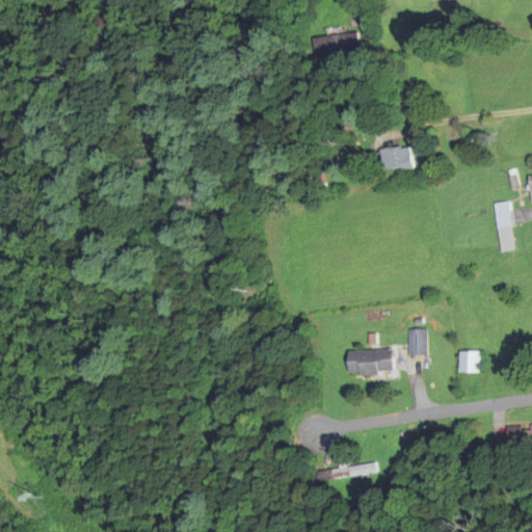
[(313,40),(315,58),(360,54),(357,35),(313,40)]
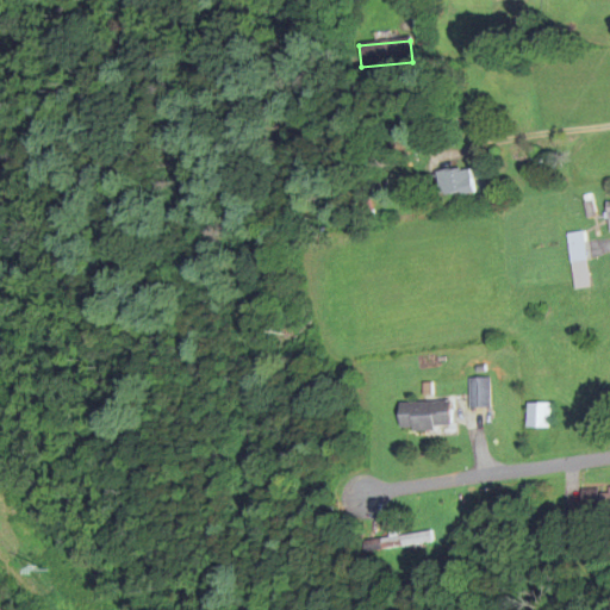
[(430,201),(473,194),(468,169),(427,176),(430,201)]
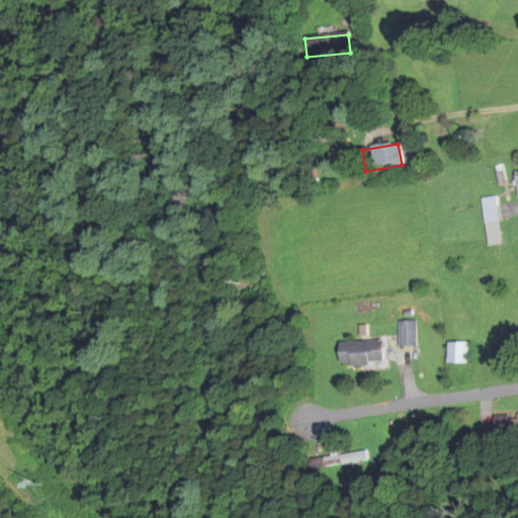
[(501,247),(498,198),(484,199),(486,247),(501,247)]
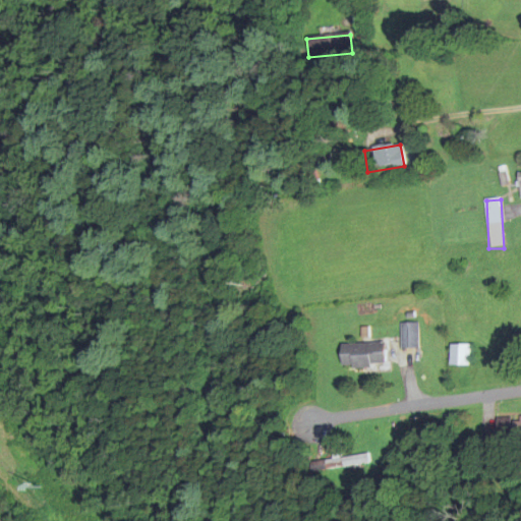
[(417,323),(400,323),(400,349),(417,349),(417,323)]
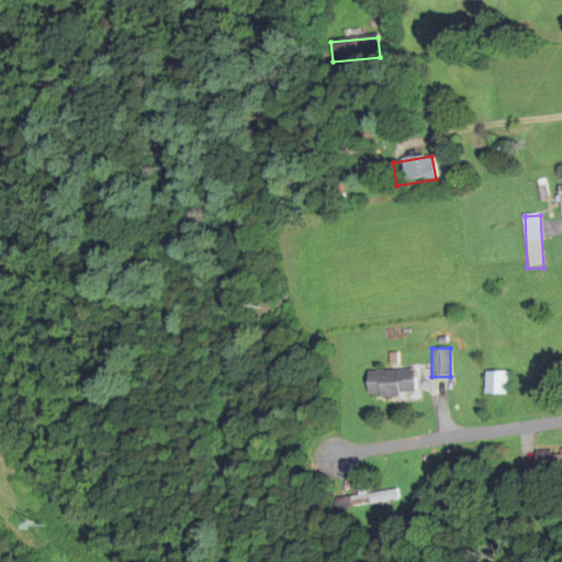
[(368,370),(368,395),(414,395),(414,370),(368,370)]
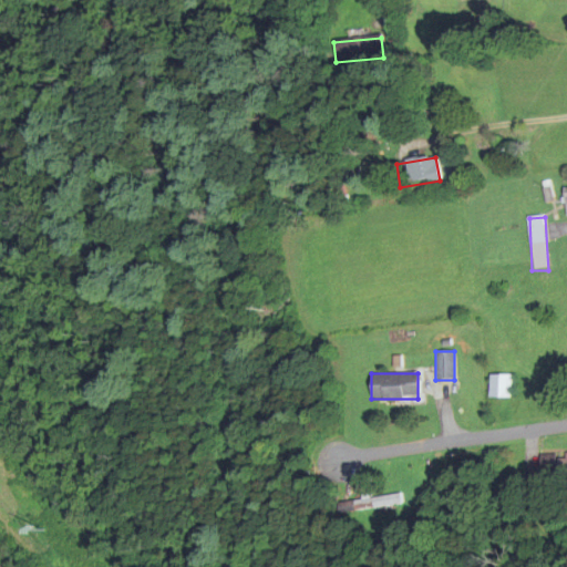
[(511,399),(511,375),(490,375),(490,399),(511,399)]
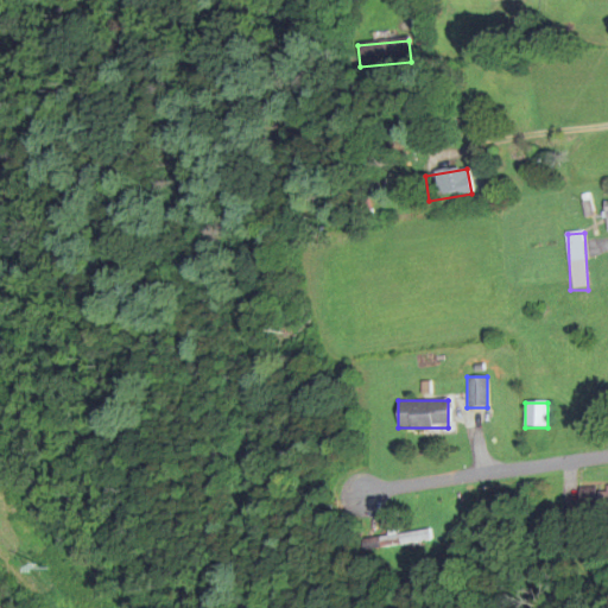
[(361,537),(361,549),(420,545),(420,534),(361,537)]
